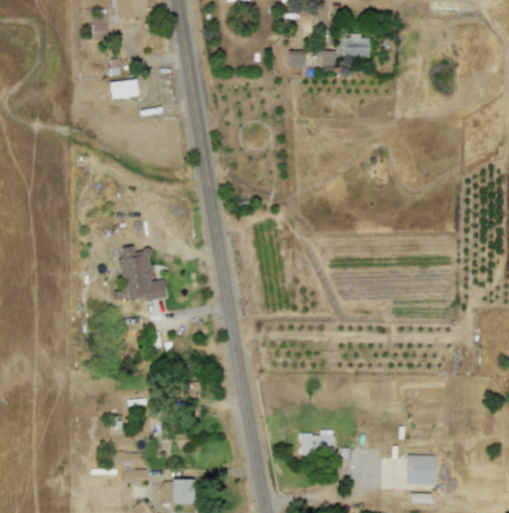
[(149,16),(149,0),(116,0),(117,17),(149,16)]
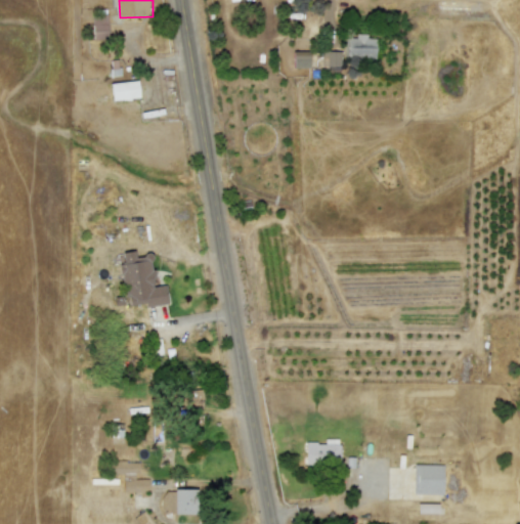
[(96,39),(111,38),(110,14),(95,14),(96,39)]
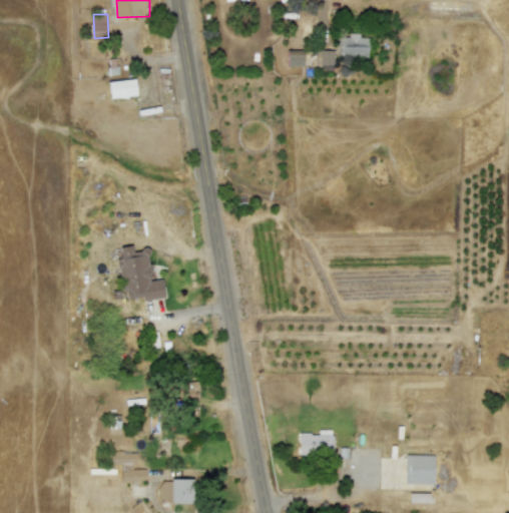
[(370,37),(362,37),(362,33),(350,33),(350,37),(342,37),(342,57),(369,58),(370,37)]
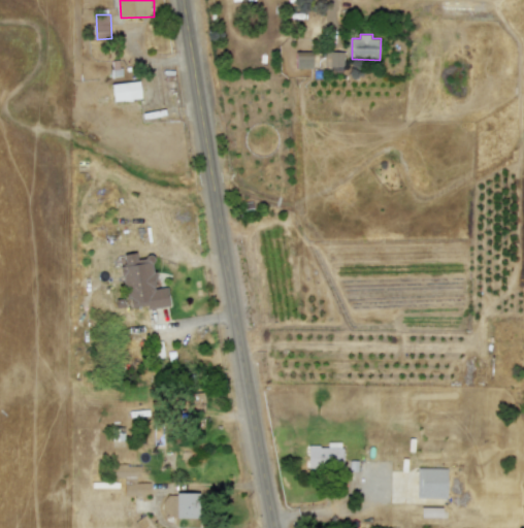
[(298,68),(314,68),(314,52),(297,52),(298,68)]
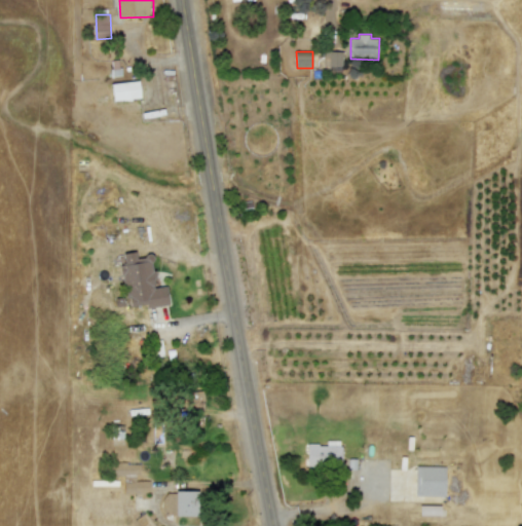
[(344,72),(345,51),(326,51),(325,71),(344,72)]
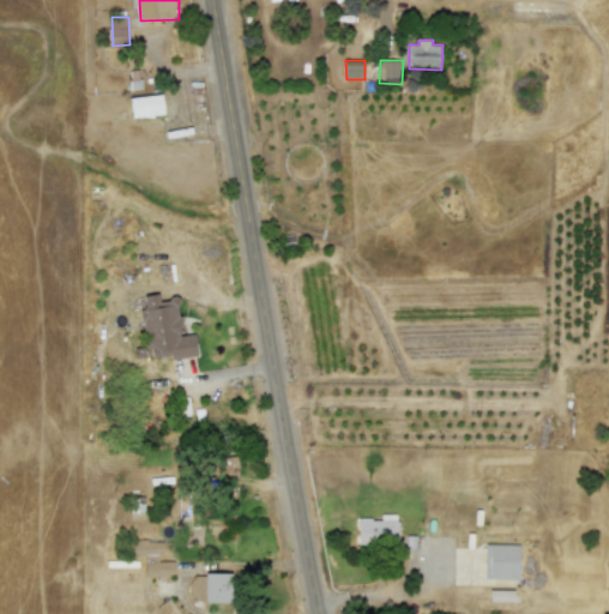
[(133,97),(133,116),(166,115),(164,96),(133,97)]
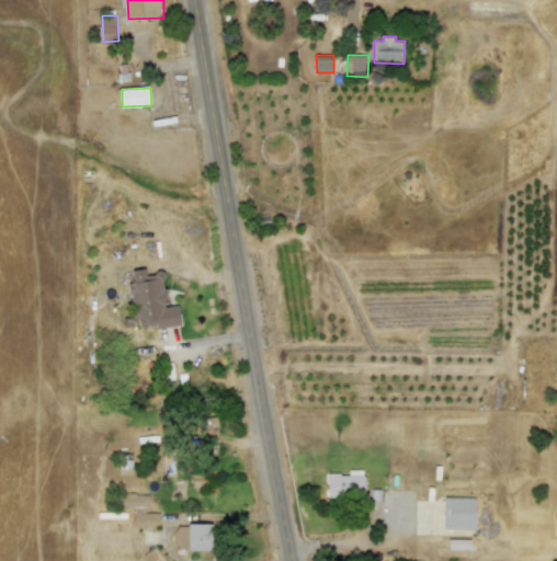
[(182,325),(180,305),(168,307),(163,273),(148,275),(147,268),(134,271),(135,283),(132,283),(137,327),(158,324),(158,329),(182,325)]
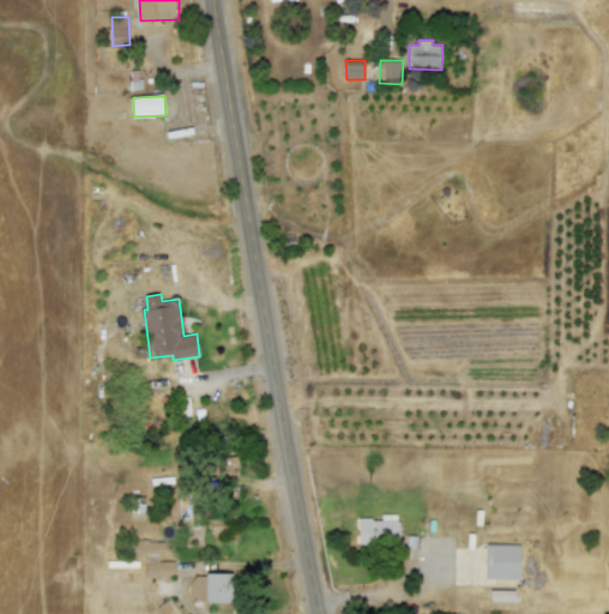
[(211,457),(212,476),(240,476),(240,457),(211,457)]
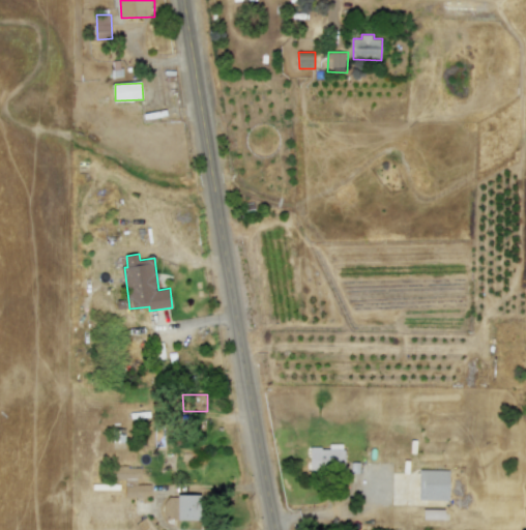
[(346,468),(346,443),(331,444),(331,447),(312,448),(313,469),(346,468)]
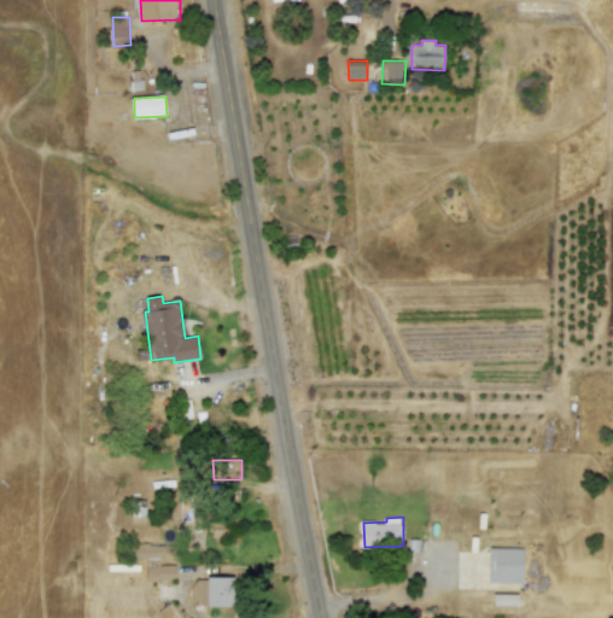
[(149,579),(179,579),(177,565),(167,565),(165,544),(134,544),(134,559),(149,558),(149,579)]
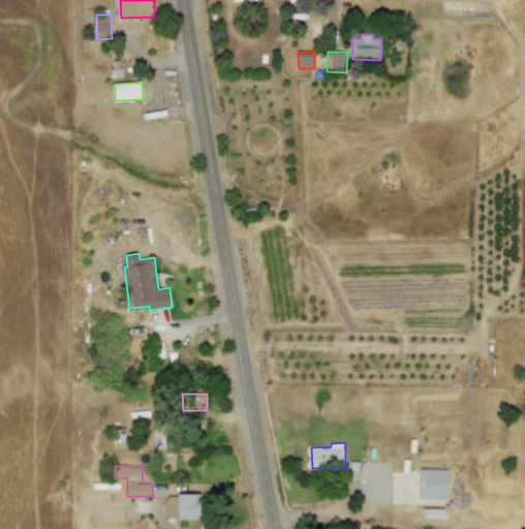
[(451,469),(421,468),(420,499),(450,499),(451,469)]
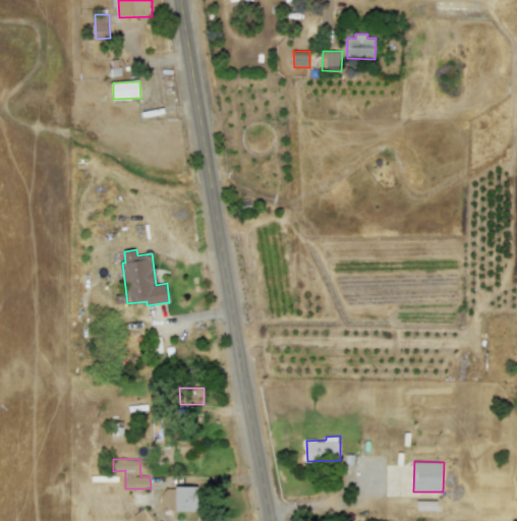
[(176,511),(197,511),(197,486),(176,486),(176,511)]
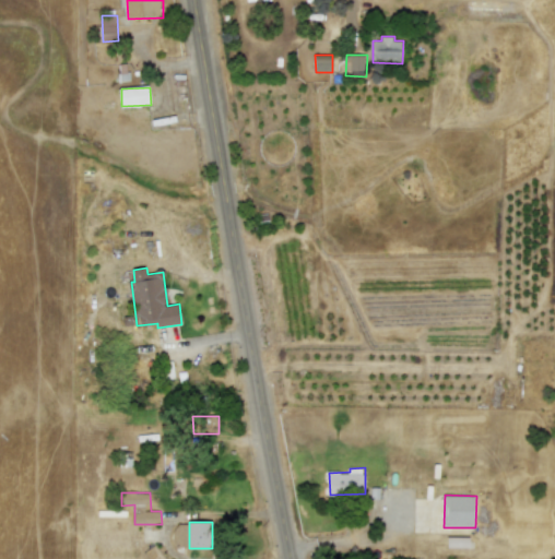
[(177,524),(176,547),(188,547),(189,524),(177,524)]
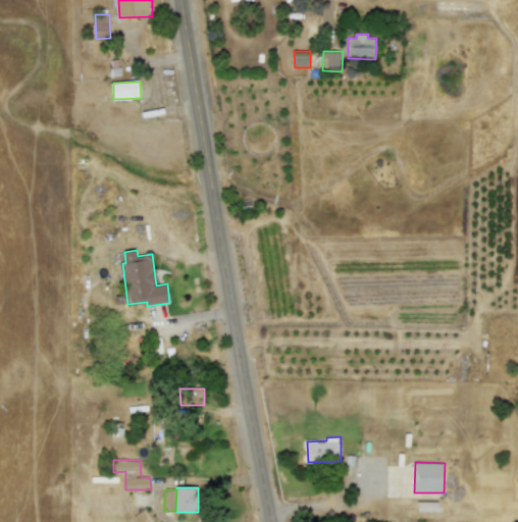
[(406,505),(426,505),(426,494),(406,494),(406,505)]
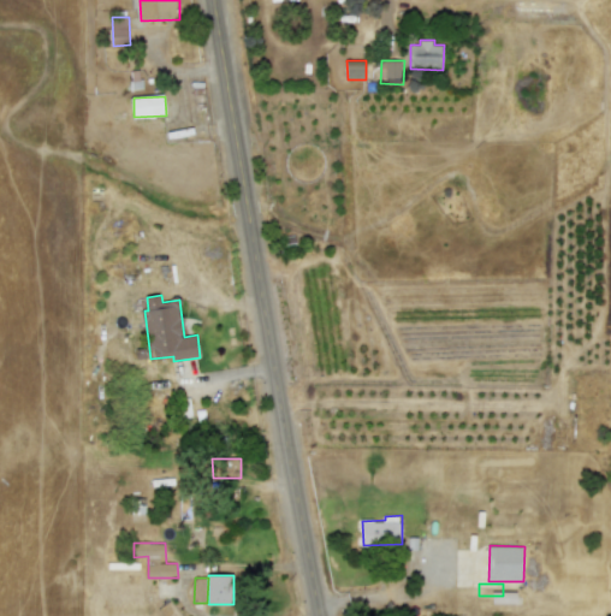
All buildings are outlined.
